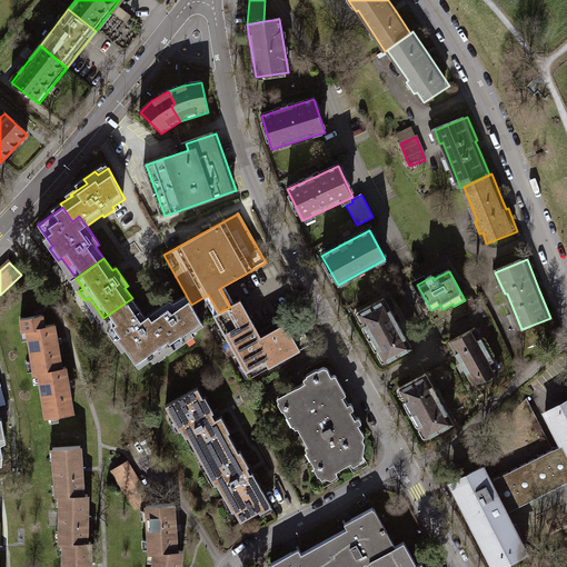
[(140,322),(161,352),(171,346),(175,350),(186,342),(183,339),(194,331),(192,329),(200,322),(185,297),(173,305),(171,301),(147,318),(140,322)]
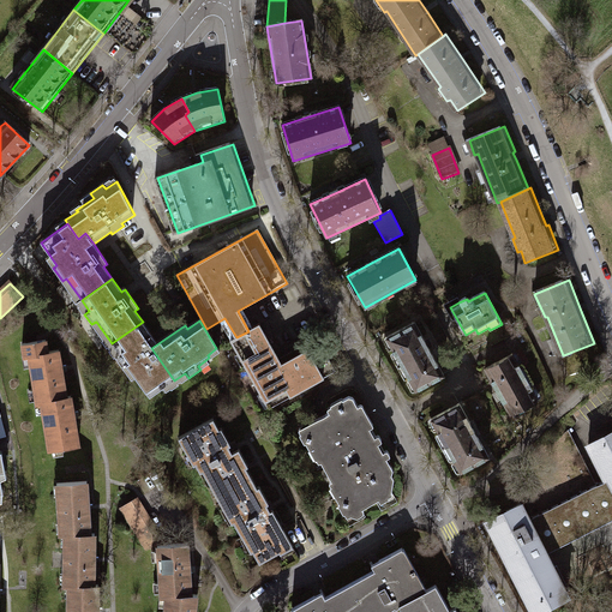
[(151,348),(159,343),(143,322),(112,343),(119,355),(115,358),(124,371),(127,369),(149,399),(174,381),(151,348)]
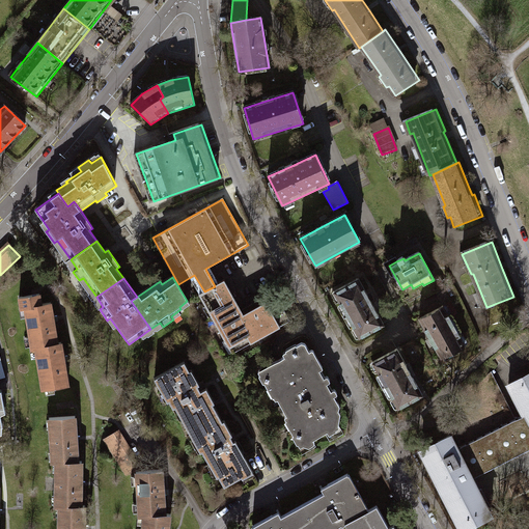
[(370,300),(359,279),(335,293),(360,338),(384,325),(370,300)]
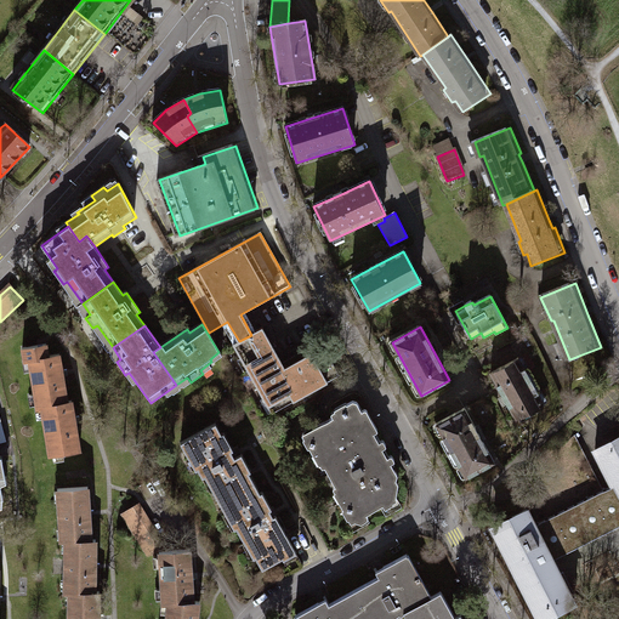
[(251,335),(239,341),(233,345),(272,414),(340,376),(322,344),(307,351),(310,356),(284,369),(261,329),(251,335)]
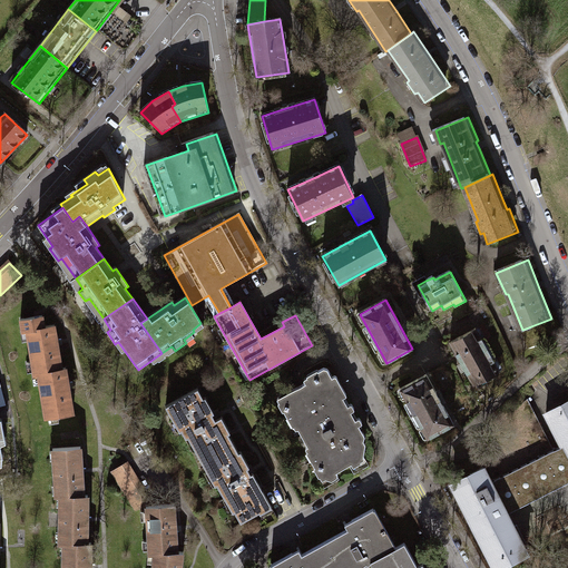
[(38,374),(61,371),(55,326),(43,327),(42,317),(21,321),(22,332),(28,332),(35,375),(38,374)]
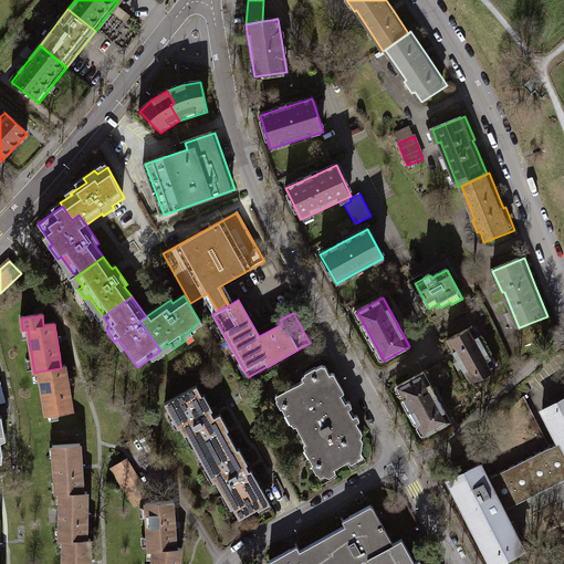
[(533,322),(519,327),(526,347),(542,343),(533,322)]
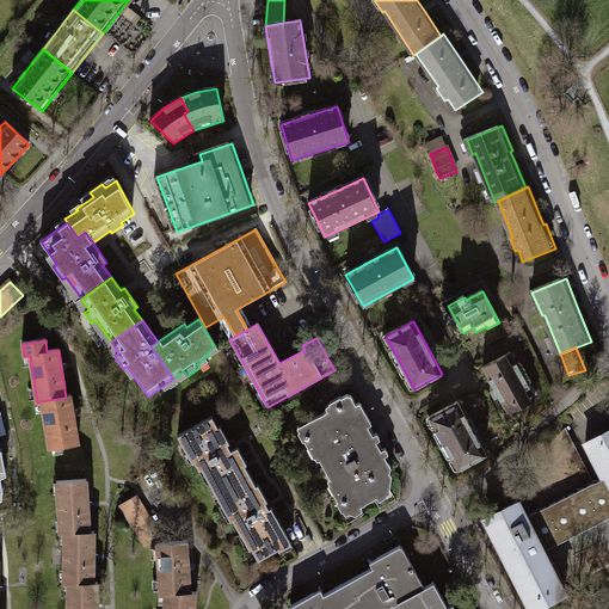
[(511,355),(518,368),(527,363),(520,350),(511,355)]
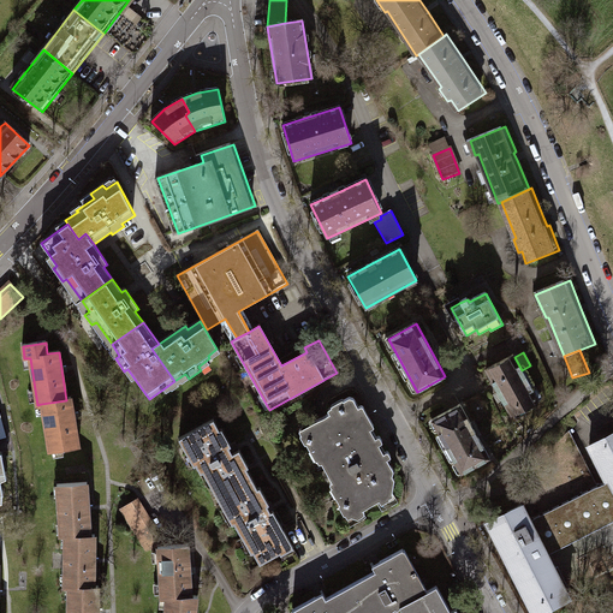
[(522,370),(515,357),(513,356),(486,372),(511,417),(540,402),(522,370)]
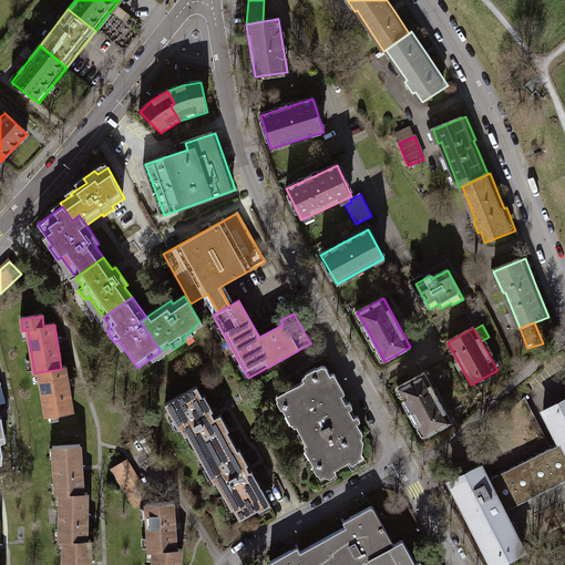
[(315,376),(279,396),(284,403),(281,410),(284,414),(287,415),(290,414),(291,414),(297,424),(295,425),(307,448),(309,448),(314,456),(311,458),(310,460),(314,468),(318,469),(324,478),(329,480),(336,475),(335,471),(362,455),(363,442),(362,441),(363,435),(337,388),(339,387),(339,383),(335,375),(332,375),(330,376),(327,369),(325,368),(321,367),(316,370),(315,376)]
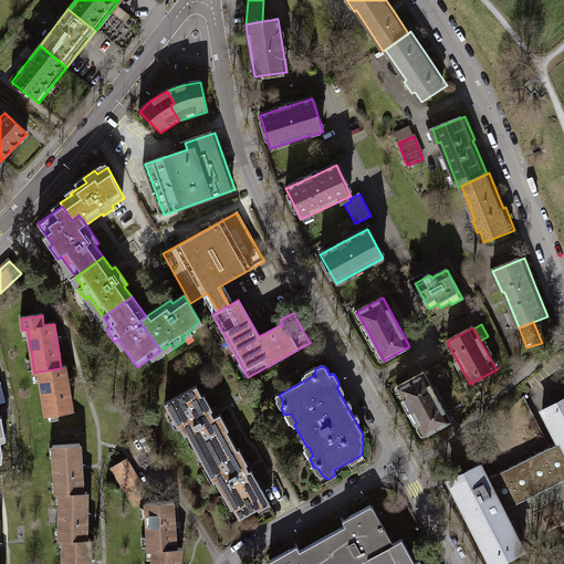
[(61,368),(38,372),(45,415),(73,410),(66,367),(61,368)]
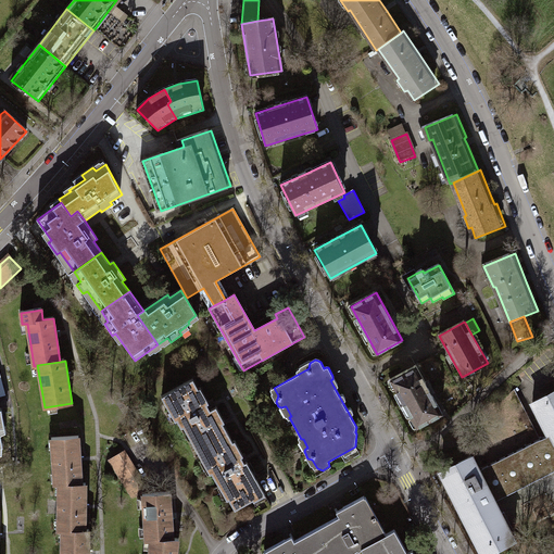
[(391,381),(404,404),(429,390),(415,367),(391,381)]
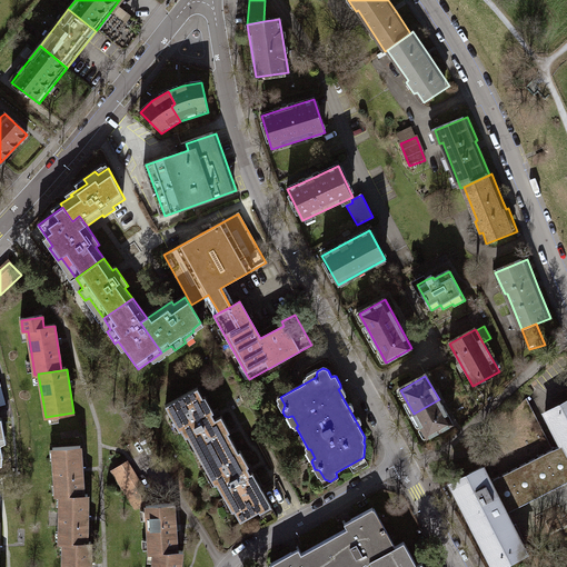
[(196,389),(166,406),(172,417),(173,416),(187,438),(189,437),(201,460),(232,443),(228,435),(230,433),(221,417),(215,421),(210,415),(214,413),(205,397),(201,399),(196,389)]
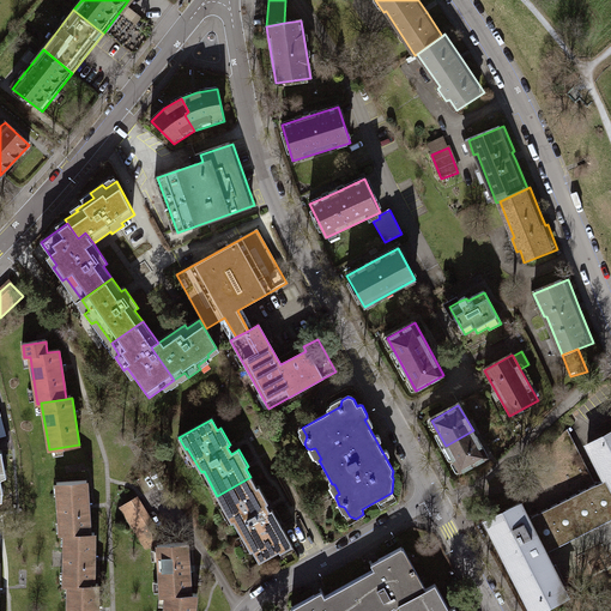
[(482,447),(473,430),(446,446),(460,472),(488,457),(482,447)]
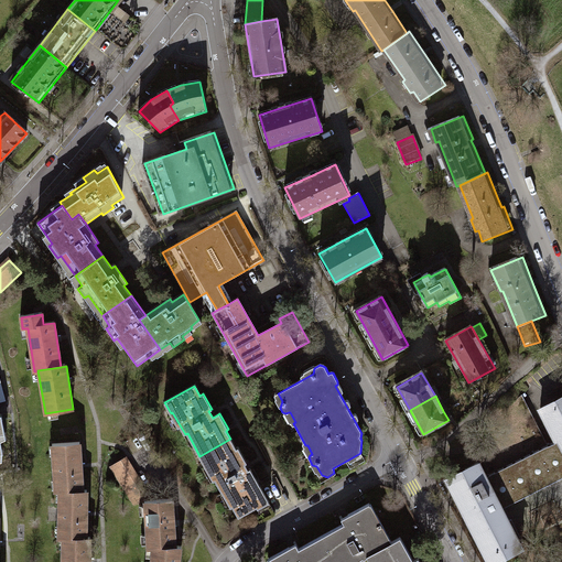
[(486,478),(501,509),(561,478),(561,398),(540,410),(557,442),(486,478)]
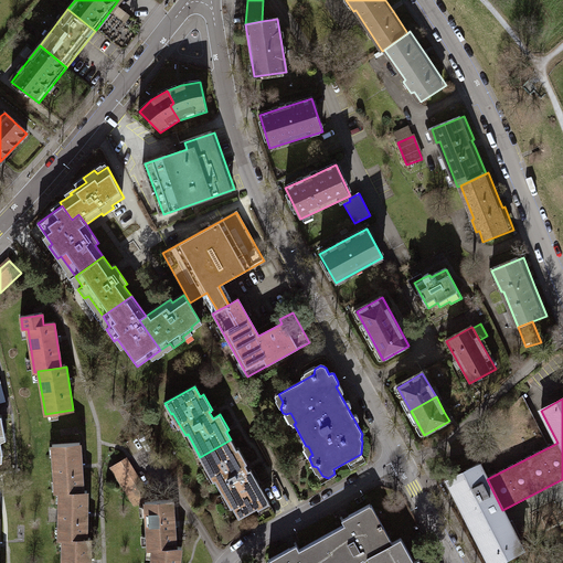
[(231,439),(200,457),(206,468),(206,467),(222,496),(225,494),(240,519),(269,502),(251,469),(247,471),(244,465),(246,463),(238,449),(236,450),(231,439)]
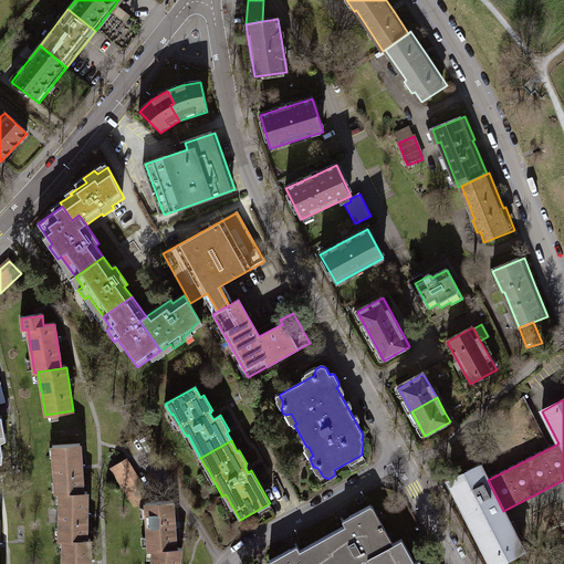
[(59,494),(83,494),(81,446),(51,446),(54,494),(59,494)]
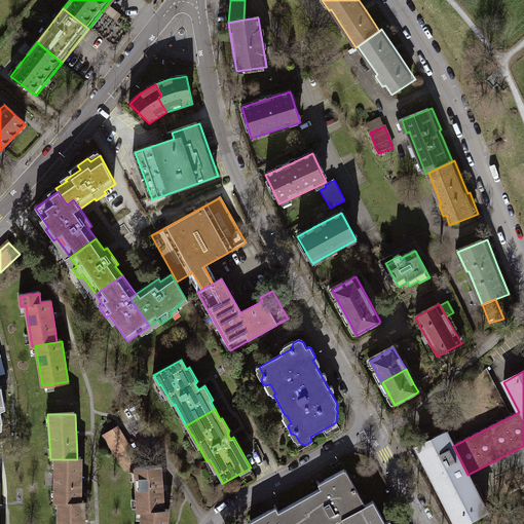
[(117,427),(103,436),(123,471),(135,471),(135,468),(141,468),(117,427)]
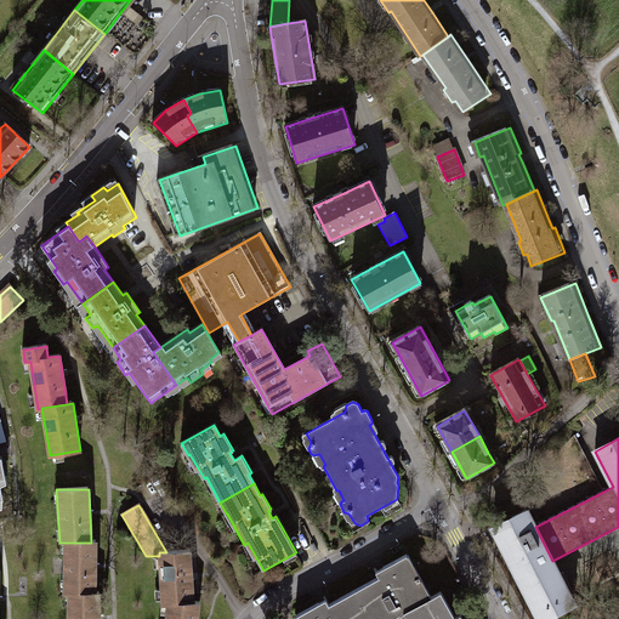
[(552,561),(535,527),(527,511),(493,528),(538,618),(546,618),(575,605),(572,600),(575,597),(563,573),(560,575),(552,561)]
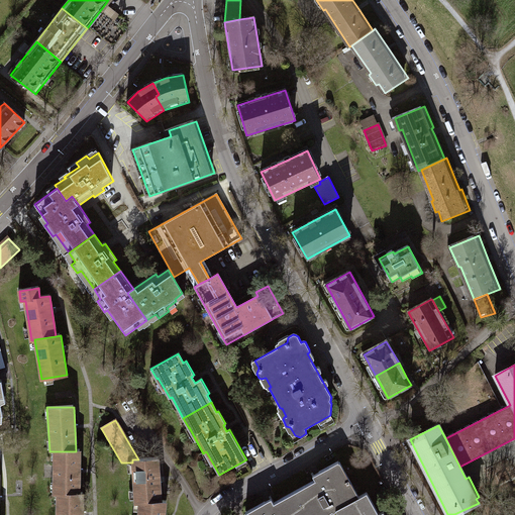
[(76,451),(54,451),(54,494),(57,494),(80,494),(80,451),(76,451)]
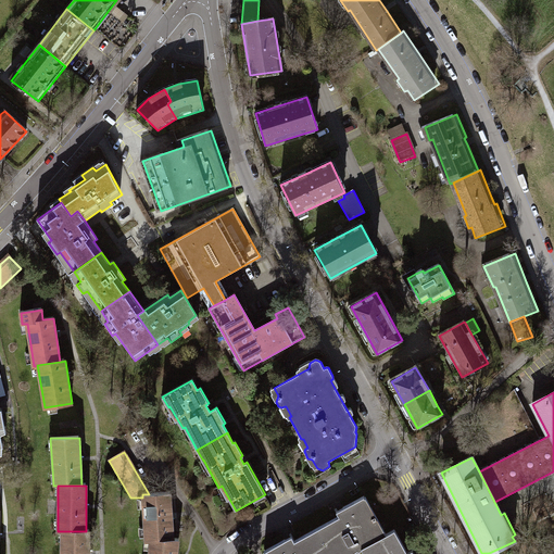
[(149,494),(142,494),(142,498),(145,542),(151,541),(174,540),(171,492),(149,494)]
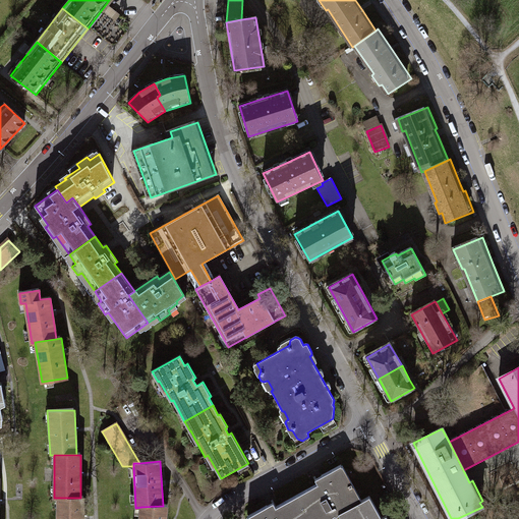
[(296,497),(308,518),(322,518),(333,513),(335,517),(342,513),(359,503),(339,467),(314,480),(318,484),(296,497)]
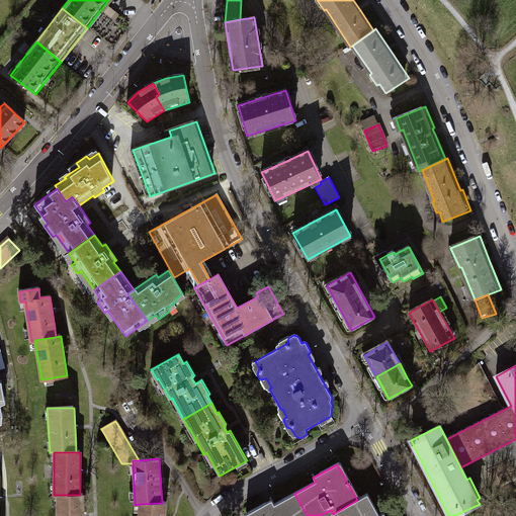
[(307,515),(294,494),(274,505),(271,501),(249,514),(250,515),(307,515)]
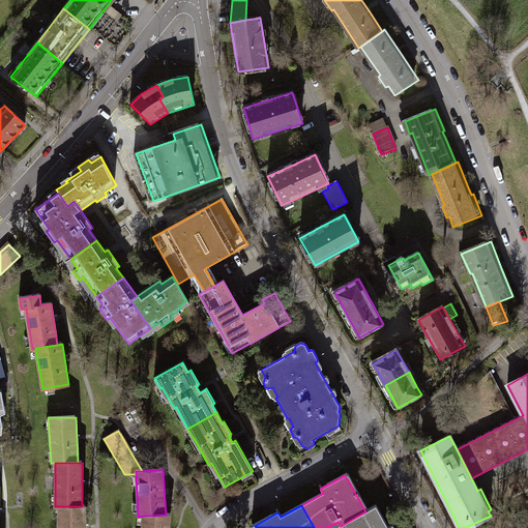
[(82,506),(58,506),(57,527),(84,527),(85,506),(82,506)]
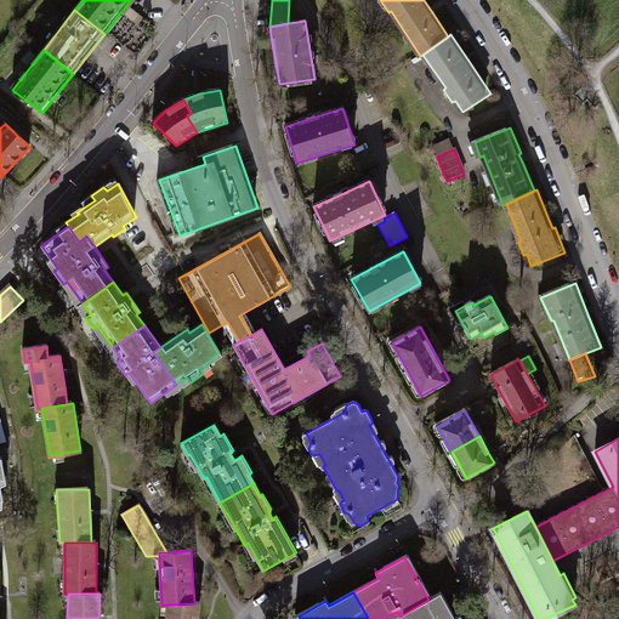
[(429,600),(408,612),(412,618),(461,618),(460,617),(458,618),(454,618),(441,594),(429,600)]
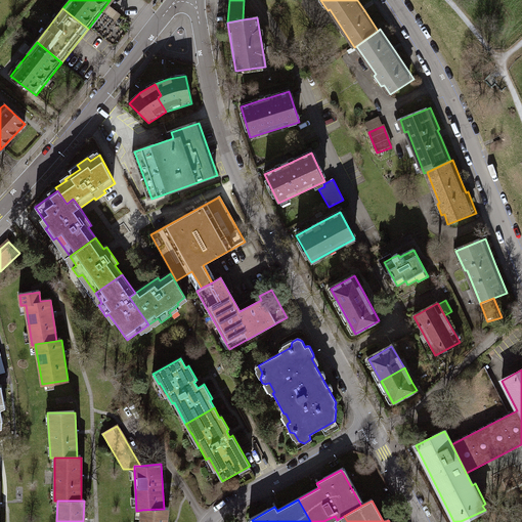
[(164,509),(142,510),(139,521),(166,521),(168,509),(164,509)]
